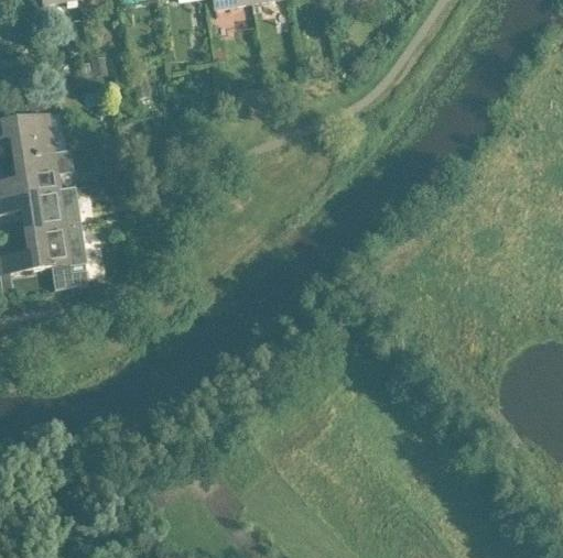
[(90,56),(94,74),(107,72),(105,55),(90,56)]
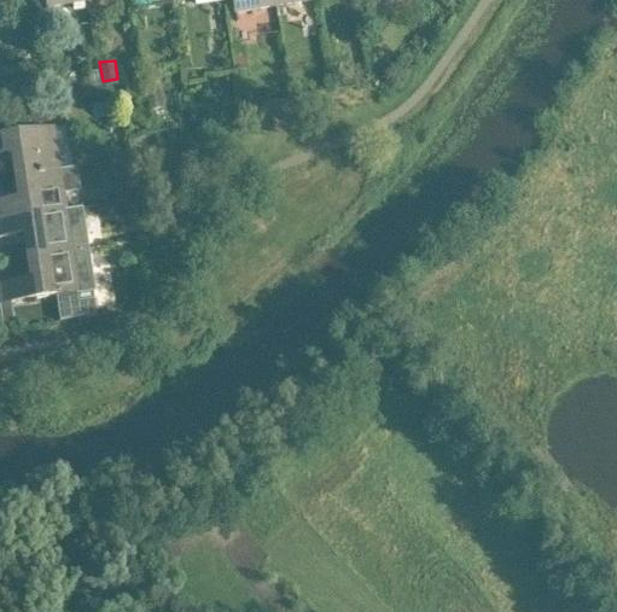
[(17,172),(59,165),(53,124),(0,132),(0,151),(13,150),(17,172)]
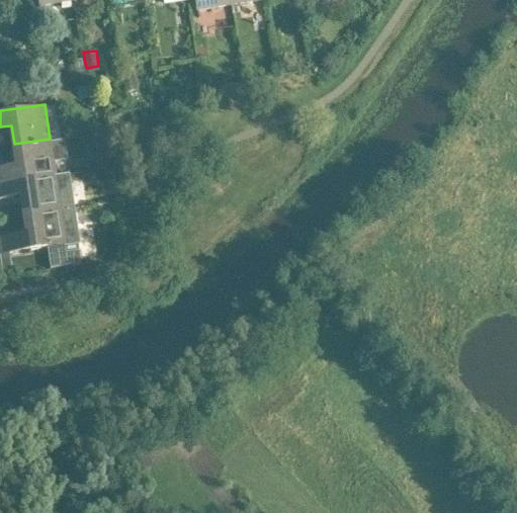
[(55,172),(53,159),(66,157),(64,137),(50,139),(14,144),(17,163),(0,165),(0,181),(68,171),(68,170),(55,172)]
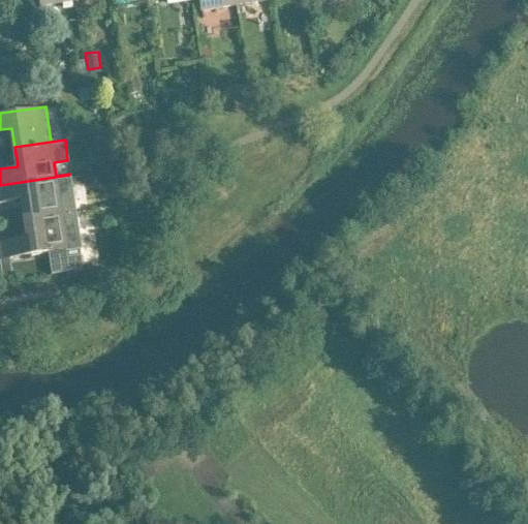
[(102,170),(116,167),(113,151),(99,153),(102,170)]
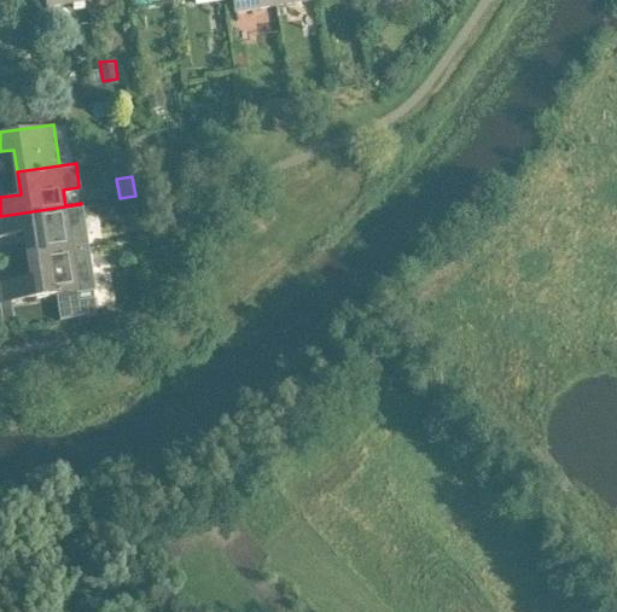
[(135,196),(120,198),(122,215),(138,213),(135,196)]
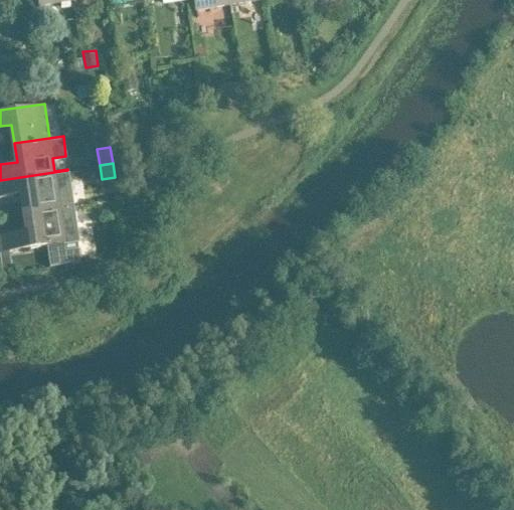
[(24,211),(72,203),(67,170),(0,180),(0,194),(21,192),(24,211)]
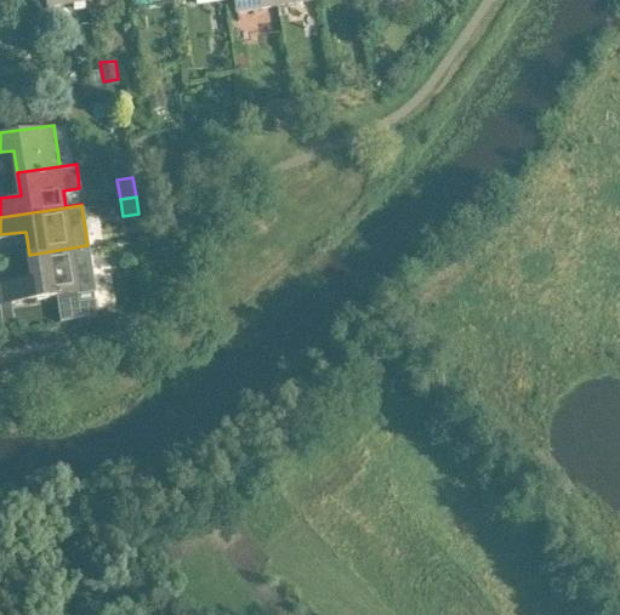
[(0,301),(79,290),(95,288),(87,245),(29,255),(33,278),(0,282),(0,301)]
